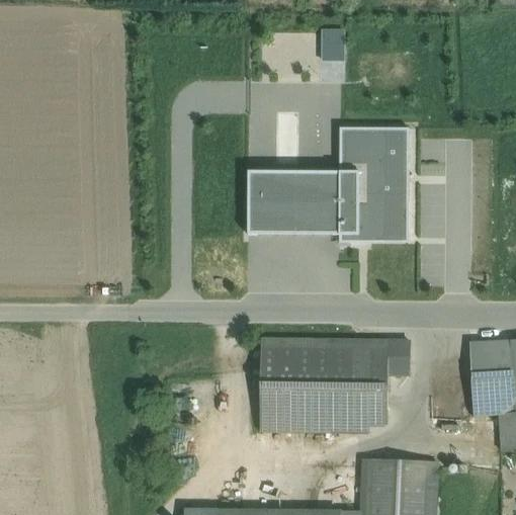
[(338,170),(247,170),(246,234),(338,234),(338,242),(357,242),(357,236),(407,236),(408,126),(338,126),(338,170)]
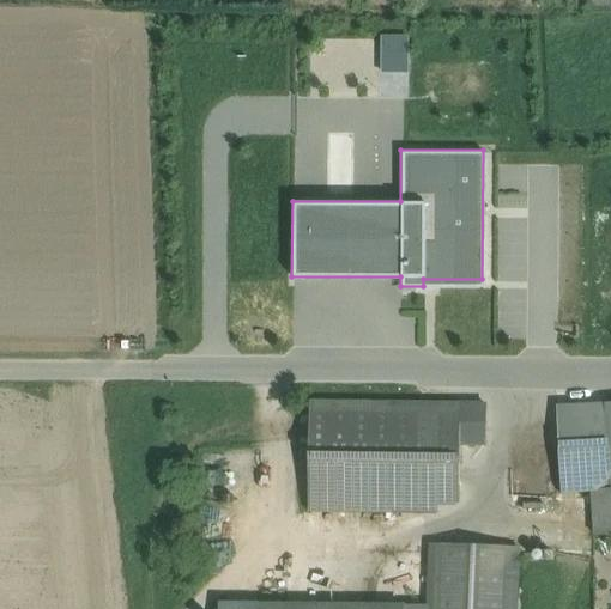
[(458,401),(307,400),(306,509),(393,510),(393,499),(457,500),(458,401)]
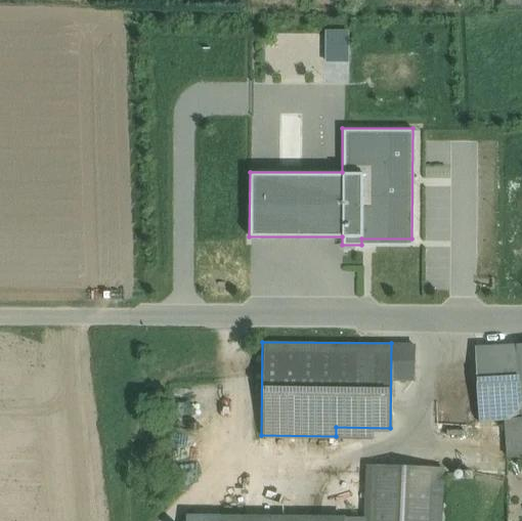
[(516,343),(473,345),(478,420),(504,419),(499,360),(516,359),(516,343)]
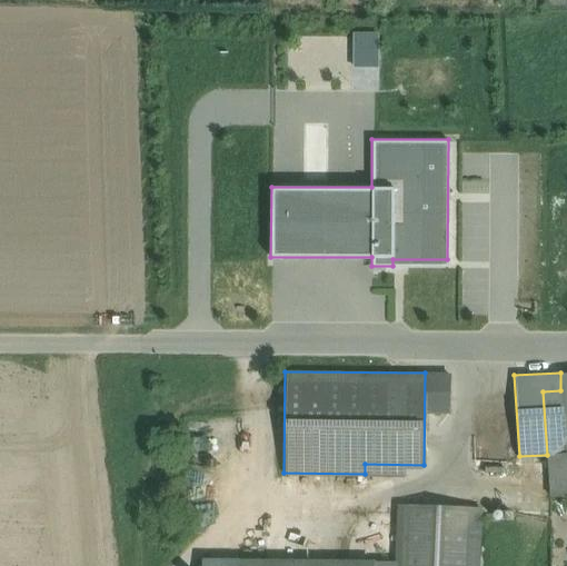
[(560,390),(543,391),(547,455),(549,495),(566,496),(566,452),(564,453),(560,390)]
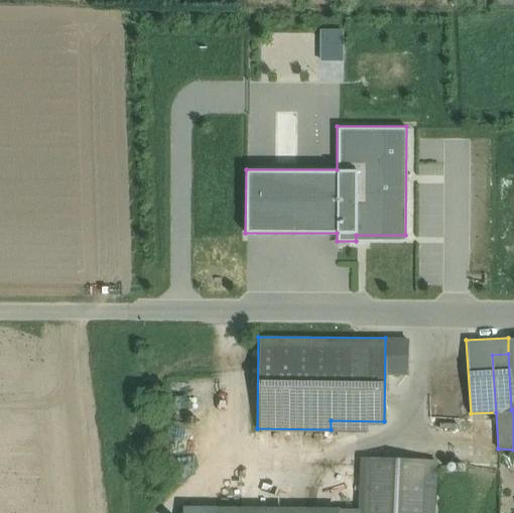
[(421,512),(423,459),(360,457),(358,509),(357,512),(421,512)]
